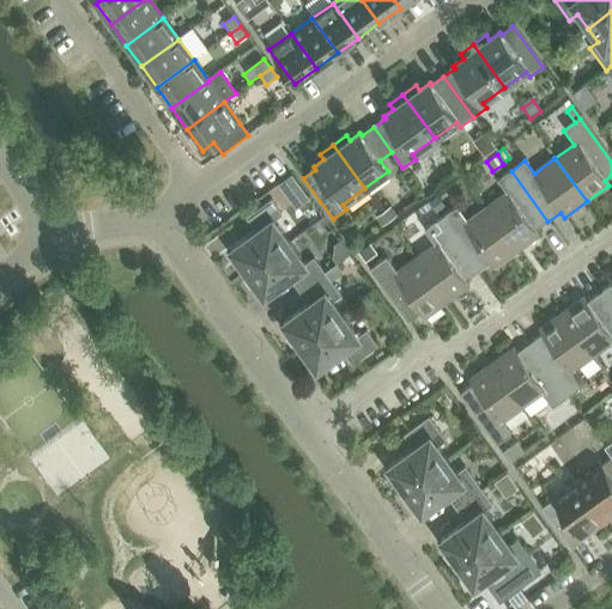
[(497,181),(506,194),(485,208),(516,253),(539,236),(535,231),(547,221),(511,171),(497,181)]
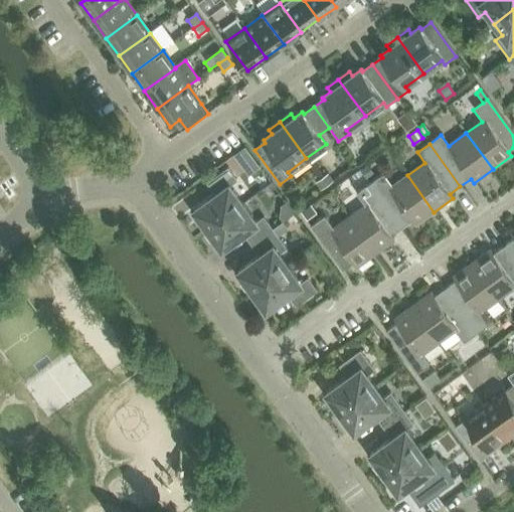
[(235,154),(232,156),(237,162),(248,154),(243,148),(235,154)]
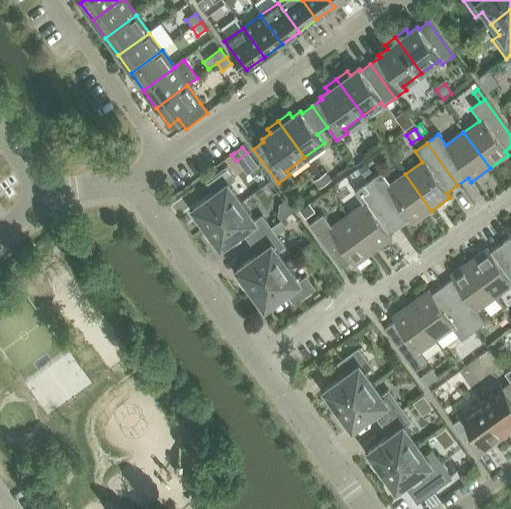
[(358,170),(363,178),(371,173),(365,165),(358,170)]
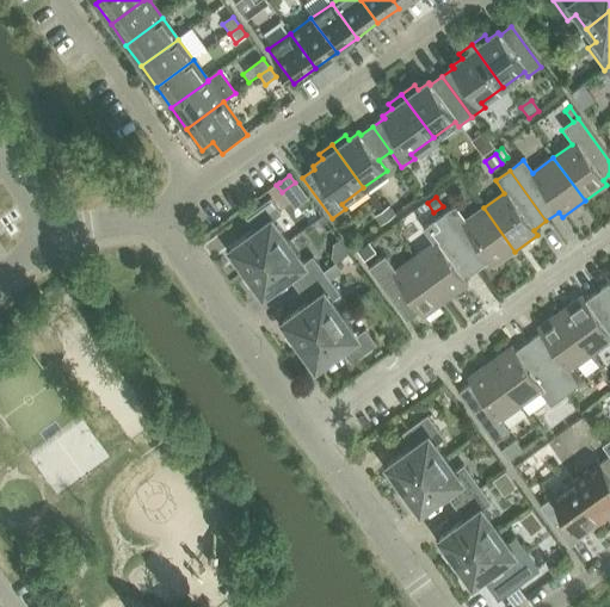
[(238,260),(233,264),(242,277),(289,243),(272,221),(281,215),(270,200),(246,218),(256,231),(229,251),(238,260)]
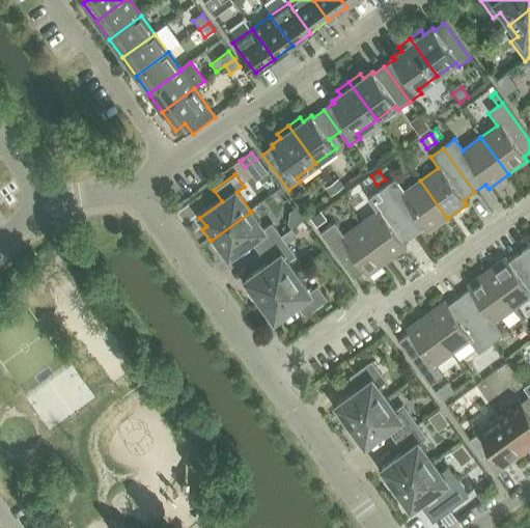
[(369,177),(362,183),(365,187),(372,182),(369,177)]
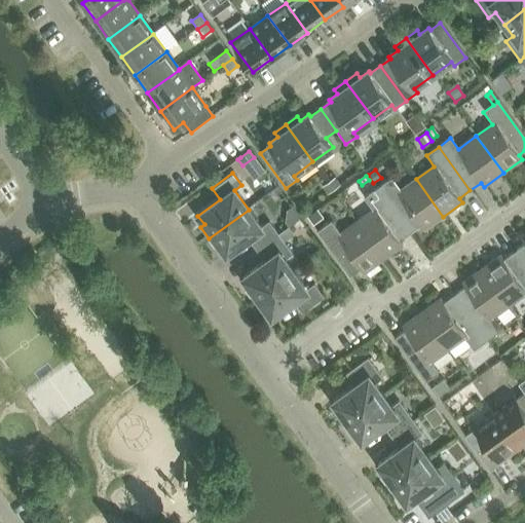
[(335,178),(328,183),(334,190),(340,186),(335,178)]
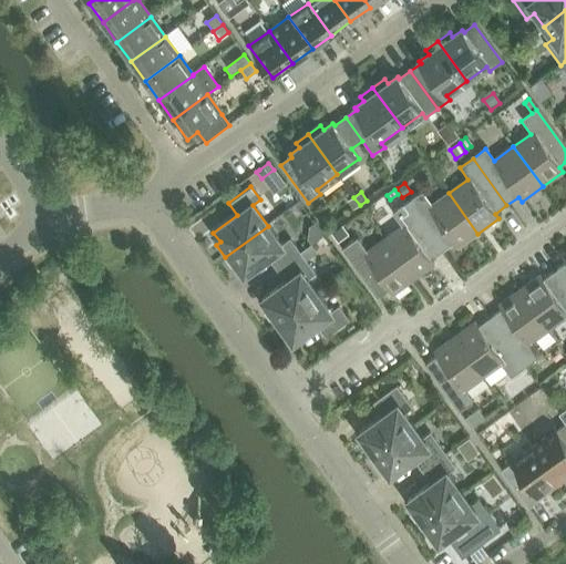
[(454,244),(458,248),(477,234),(449,193),(431,206),(421,193),(407,203),(442,252),(454,244)]
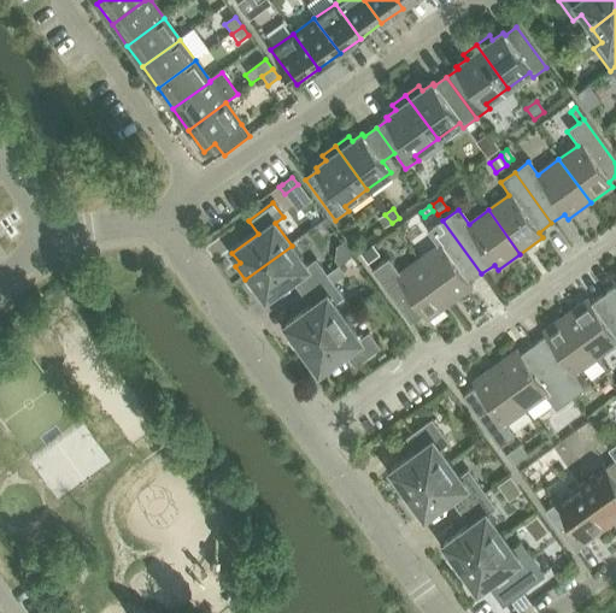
[(385,214),(377,219),(383,229),(392,223),(385,214)]
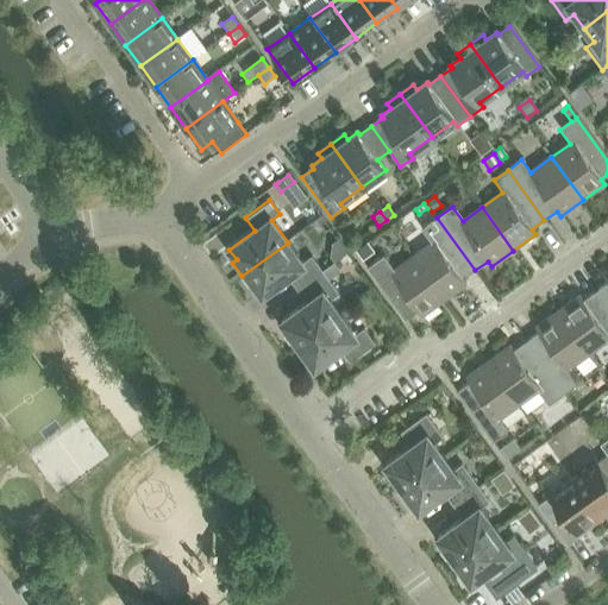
[(465,284),(462,279),(475,270),(437,218),(421,229),(431,244),(413,257),(444,301),(465,284)]
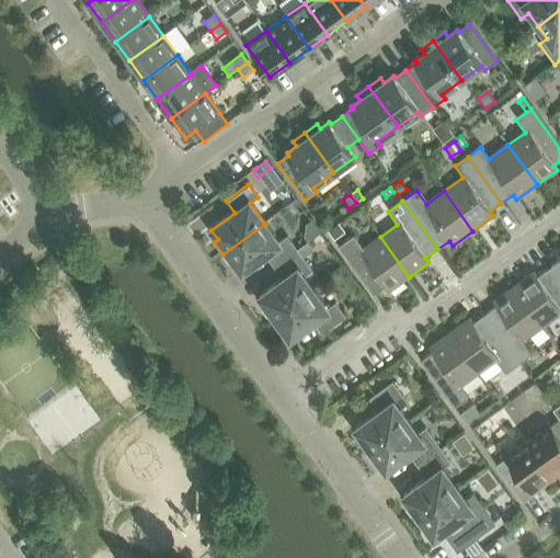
[(287,238),(280,243),(265,224),(223,254),(230,265),(235,263),(241,272),(265,255),(274,268),(296,252),(296,251),(287,238)]
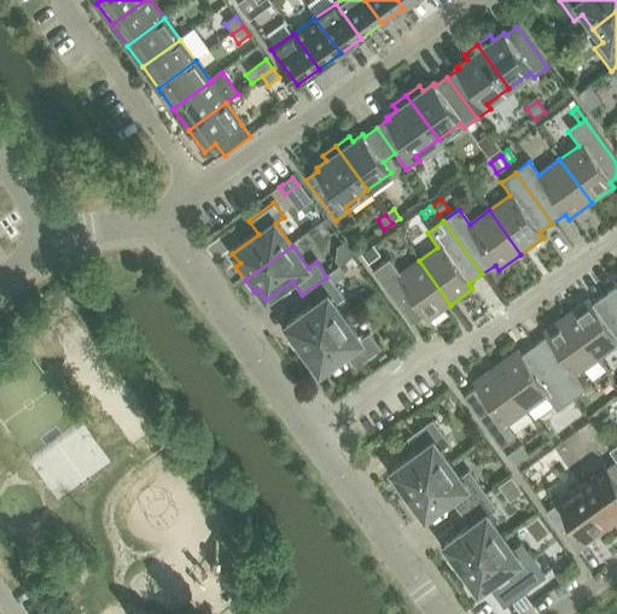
[(360,256),(367,265),(379,257),(373,247),(360,256)]
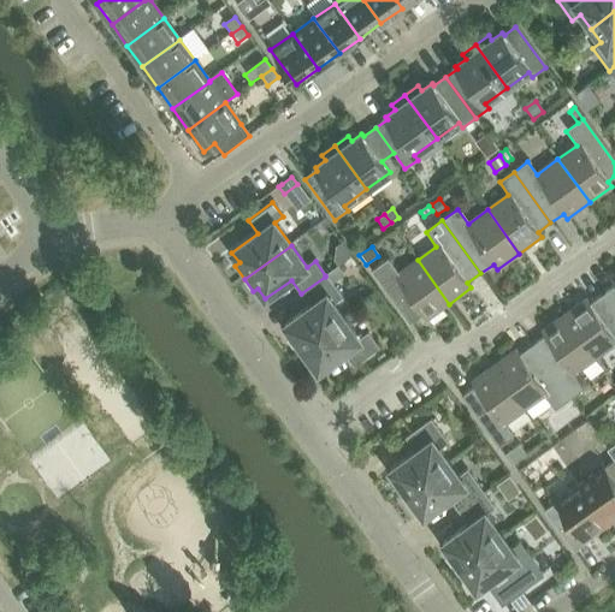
[(409,325),(423,315),(426,320),(449,304),(418,260),(398,274),(388,260),(371,272),(409,325)]
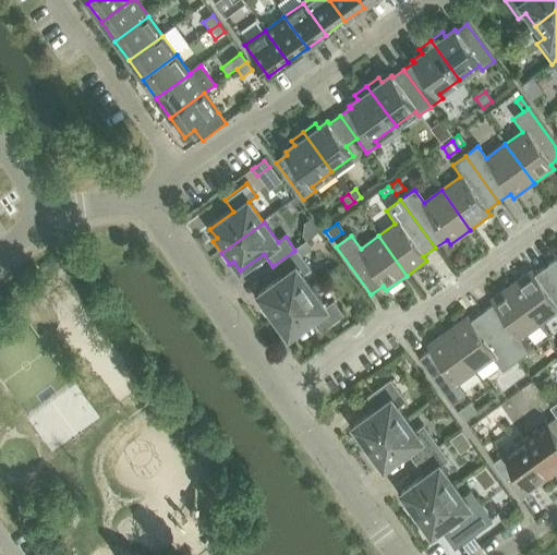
[(261,308),(269,320),(312,289),(302,276),(310,270),(300,257),(312,249),(306,241),(294,250),(294,251),(273,266),(281,278),(257,296),(265,304),(261,308)]
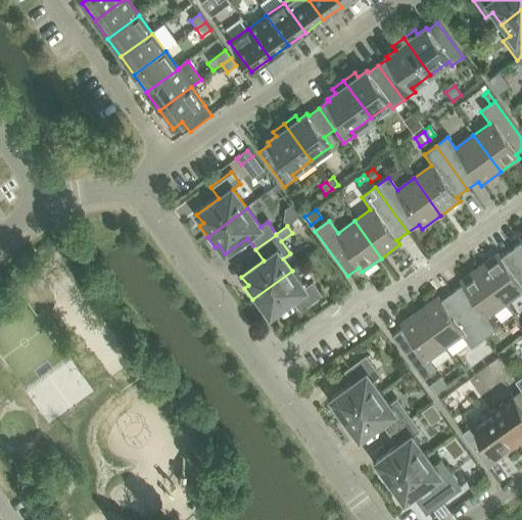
[(521,236),(519,239),(521,242),(512,250),(521,265),(521,236)]
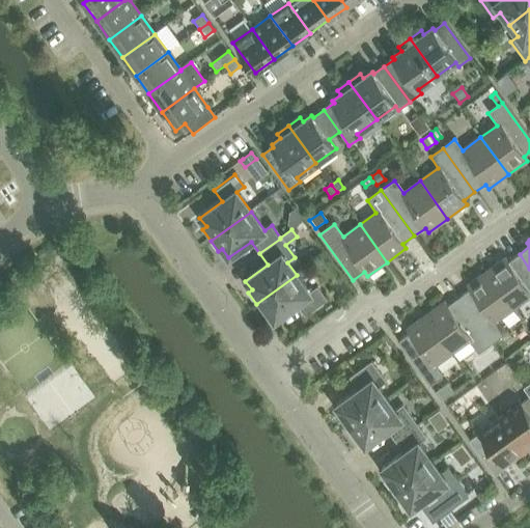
[(508,262),(505,258),(486,272),(513,310),(529,298),(529,269),(520,254),(508,262)]
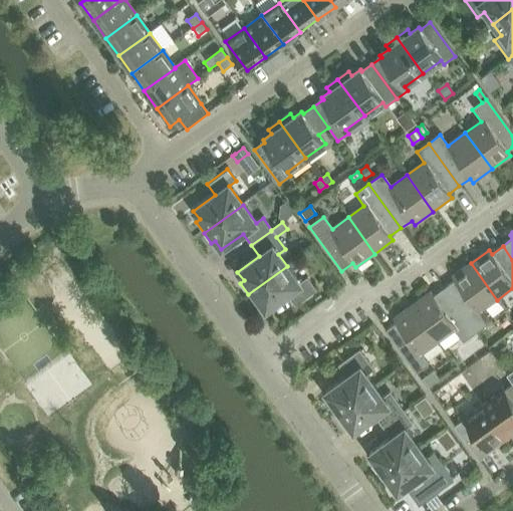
[(452,277),(455,281),(444,288),(476,333),(489,323),(481,311),(497,300),(471,263),(452,277)]
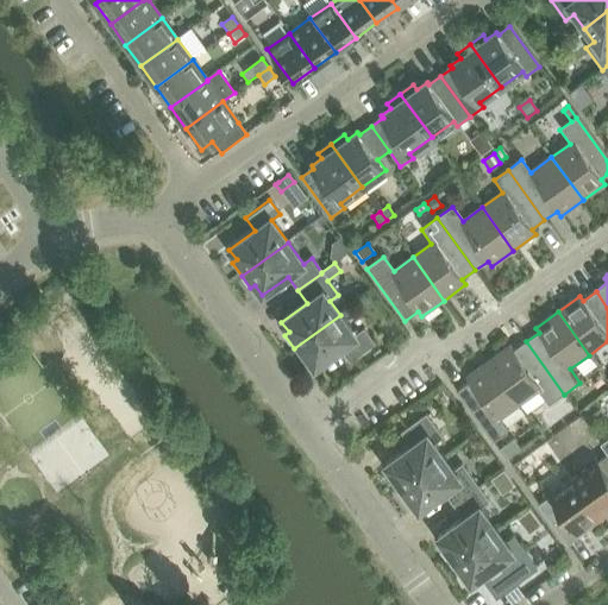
[(364,331),(356,336),(340,315),(294,348),(302,360),(307,358),(315,367),(340,350),(350,363),(374,345),(364,331)]
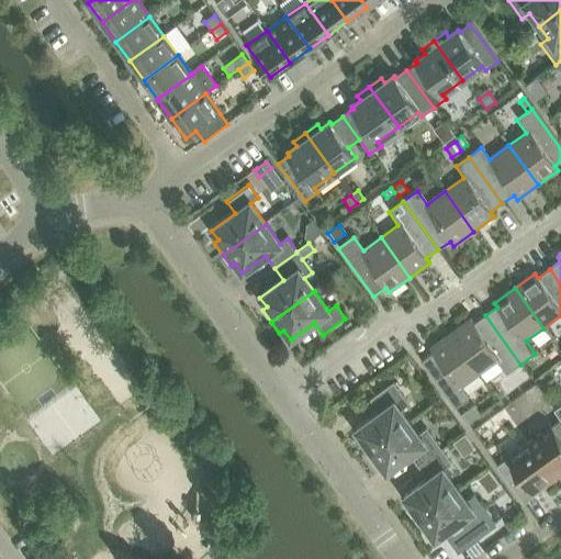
[(474,324),(471,320),(450,334),(479,375),(496,361),(506,375),(520,365),(485,315),(474,324)]
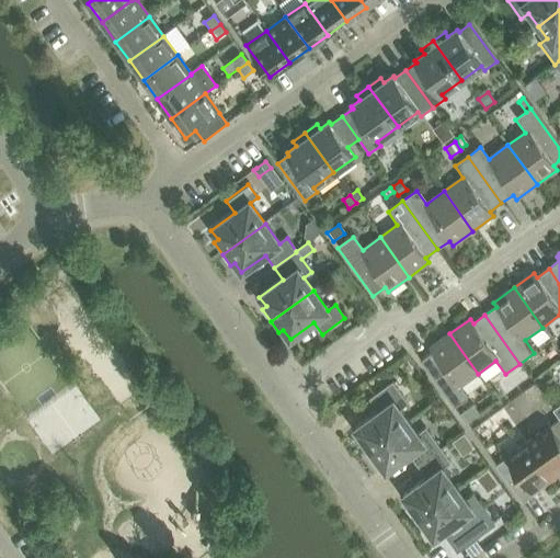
[(467,399),(459,387),(478,374),(449,333),(430,349),(433,353),(420,362),(454,409),(467,399)]
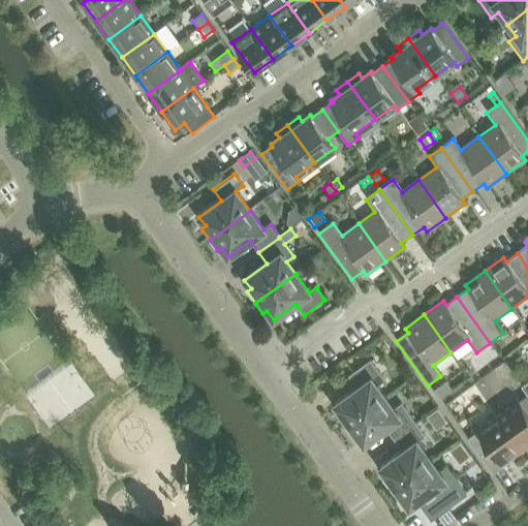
[(341,413),(337,416),(345,428),(385,399),(376,387),(383,381),(370,362),(348,377),(356,389),(335,404),(341,413)]
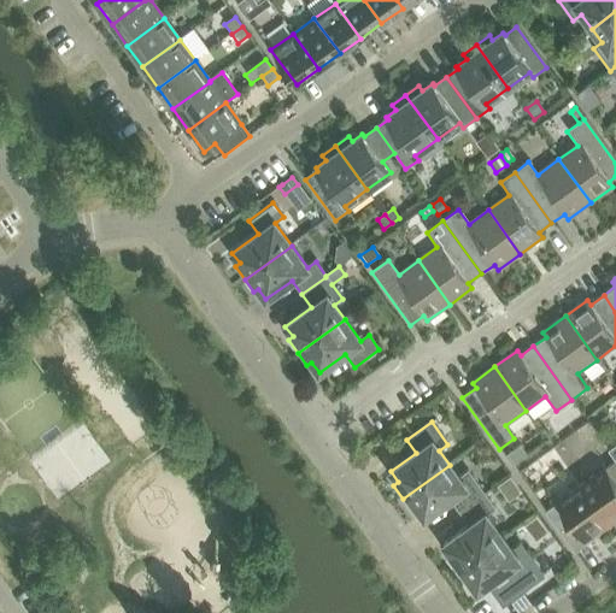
[(598,423),(593,425),(599,435),(604,431),(598,423)]
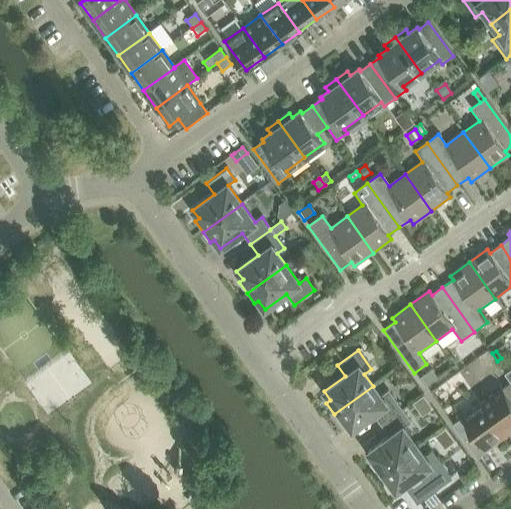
[(419,379),(425,388),(437,379),(431,370),(419,379)]
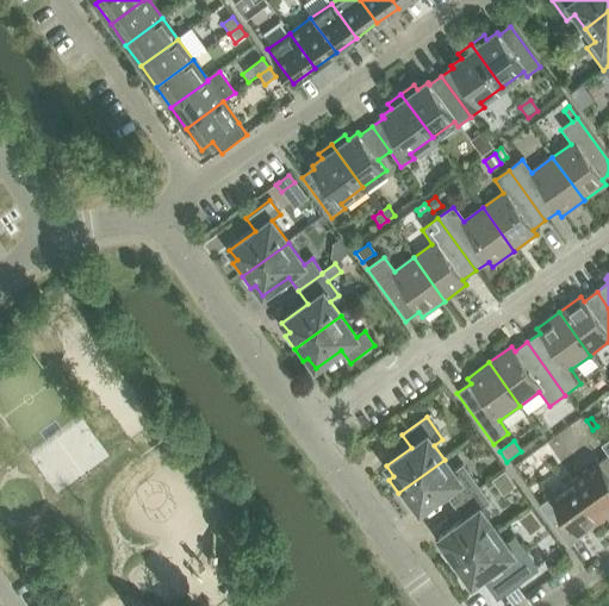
[(608,455),(575,481),(601,517),(608,510),(608,455)]
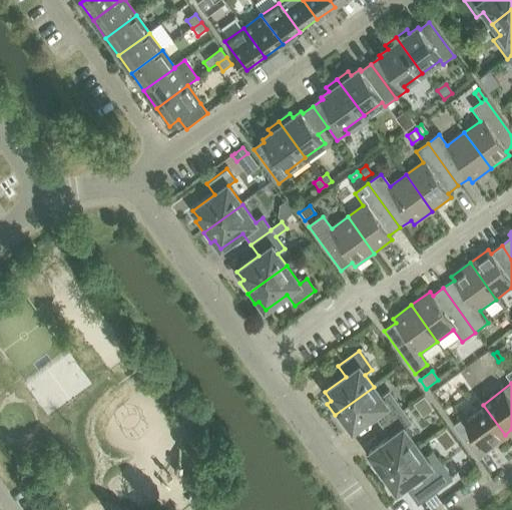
[(389,393),(382,398),(374,387),(335,415),(343,425),(347,423),(353,431),(374,416),(382,427),(403,412),(389,393)]
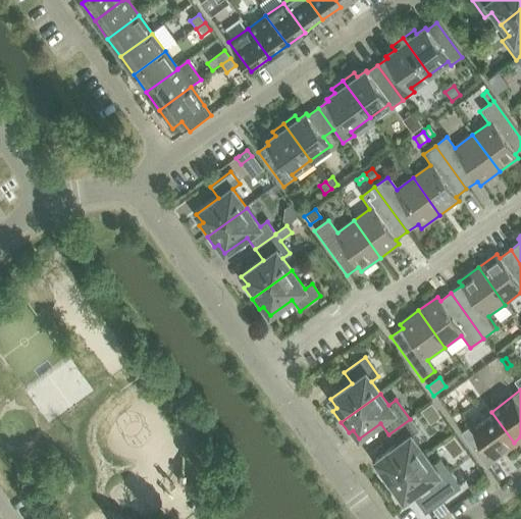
[(485,469),(497,461),(493,457),(514,443),(491,412),(461,434),(485,469)]
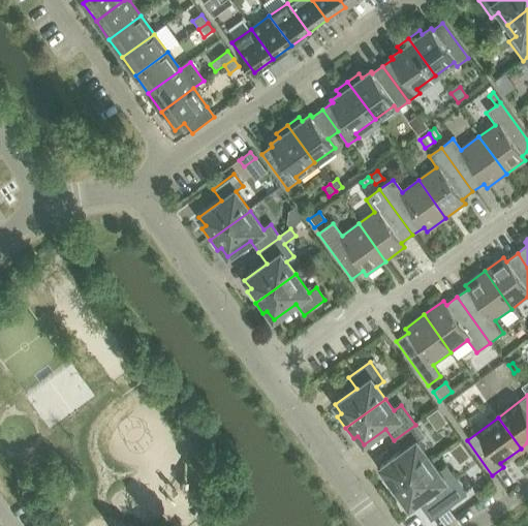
[(417,442),(424,437),(415,425),(394,440),(402,452),(380,467),(386,476),(382,480),(391,491),(431,462),(417,442)]
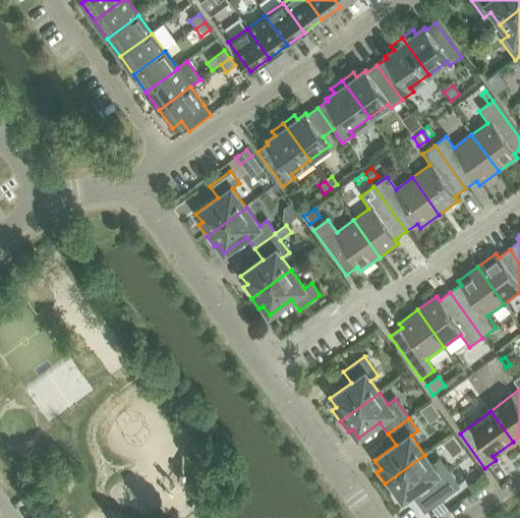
[(462,450),(453,437),(444,445),(453,457),(462,450)]
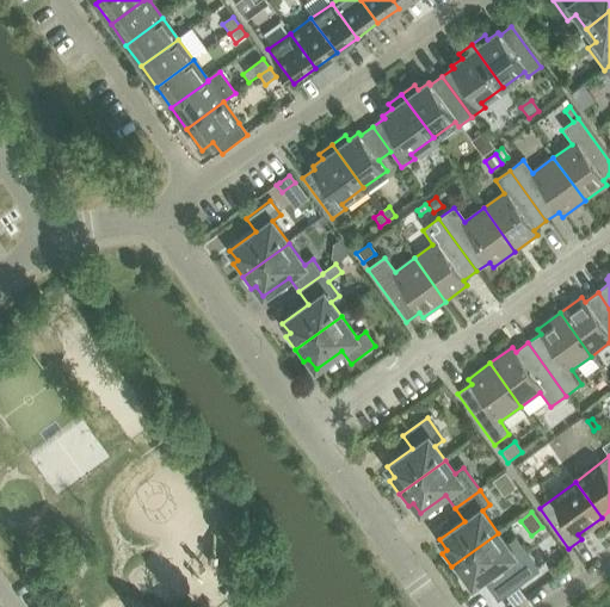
[(516,540),(507,545),(498,533),(451,567),(461,578),(466,575),(473,586),(482,580),(498,601),(538,571),(516,540)]
